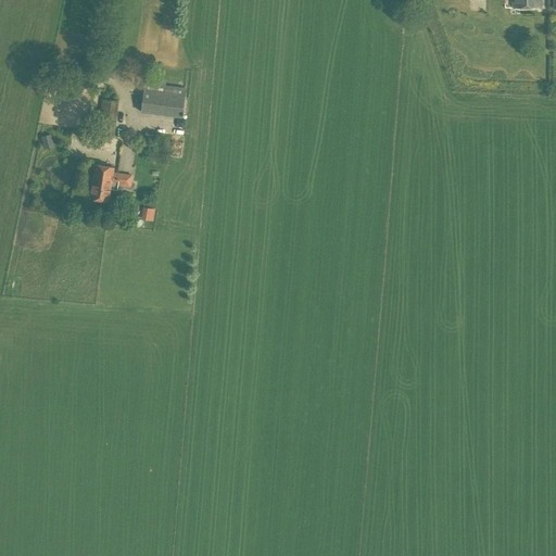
[(184,115),(187,88),(149,84),(148,96),(143,95),(141,110),(184,115)]
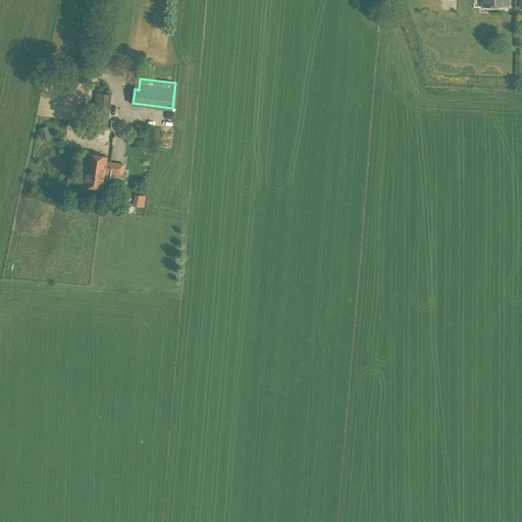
[(107,128),(111,96),(95,94),(91,126),(107,128)]
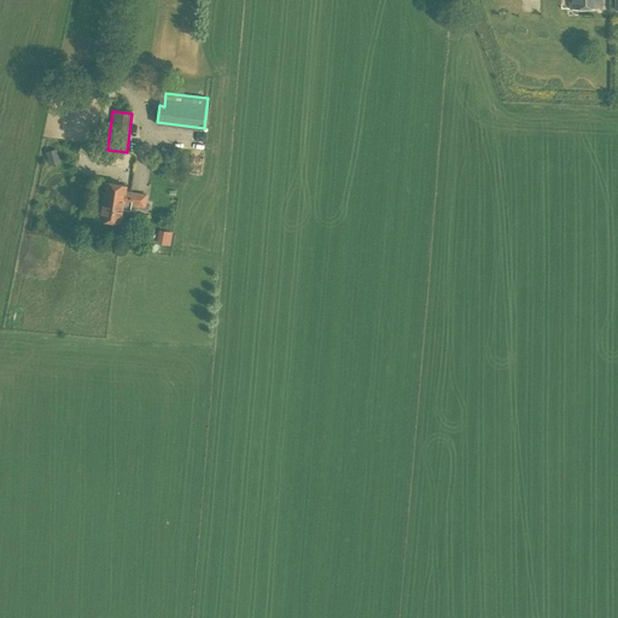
[(127,200),(128,191),(127,191),(127,186),(105,182),(103,197),(127,200)]
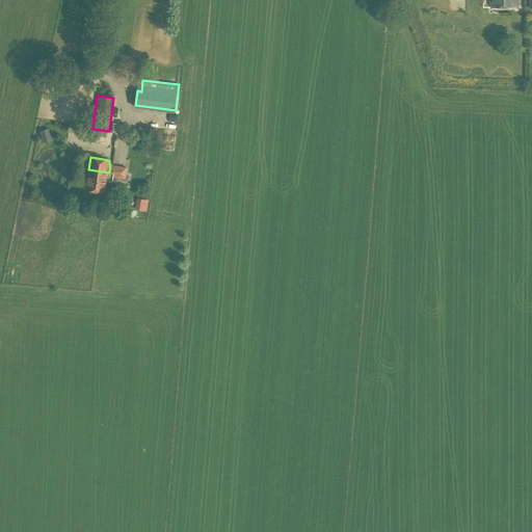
[(109,173),(88,169),(86,189),(105,192),(106,180),(112,181),(113,176),(125,177),(126,167),(110,164),(109,173)]
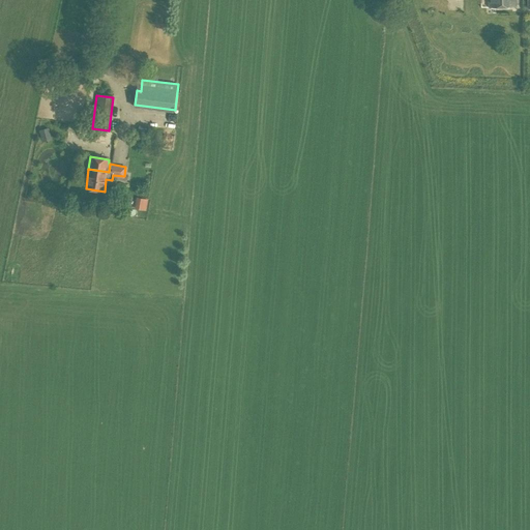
[(146,211),(148,199),(137,197),(135,209),(146,211)]
